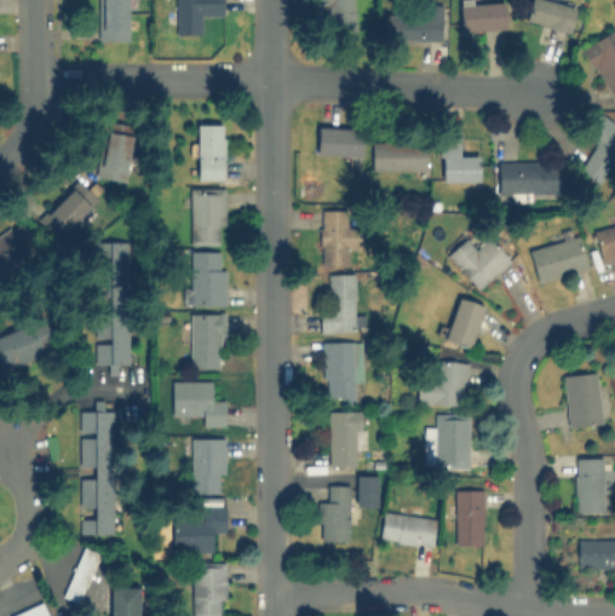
[(102,0),(102,42),(131,42),(131,0),(102,0)]
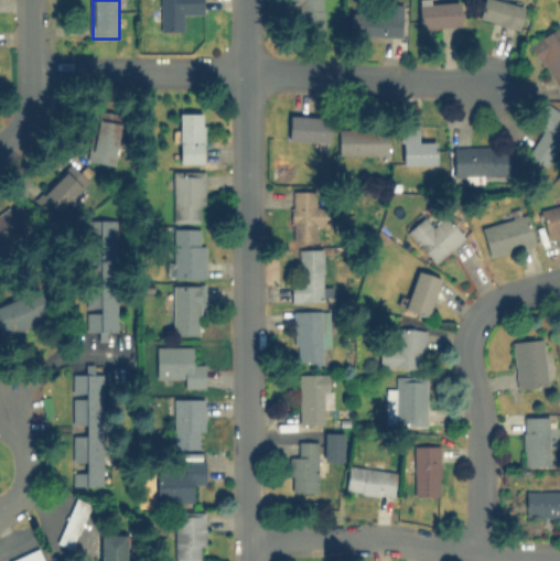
[(162,0),(162,33),(186,33),(186,17),(205,17),(205,0),(162,0)]
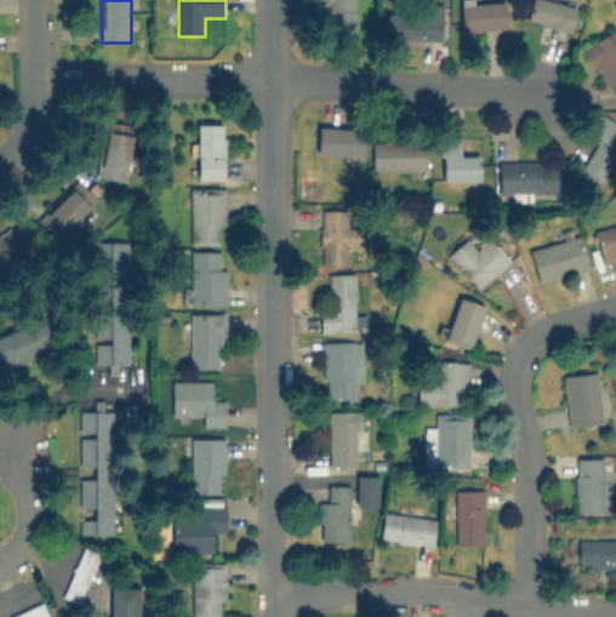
[(358,0),(324,0),(324,9),(334,9),(334,33),(358,33),(358,0)]
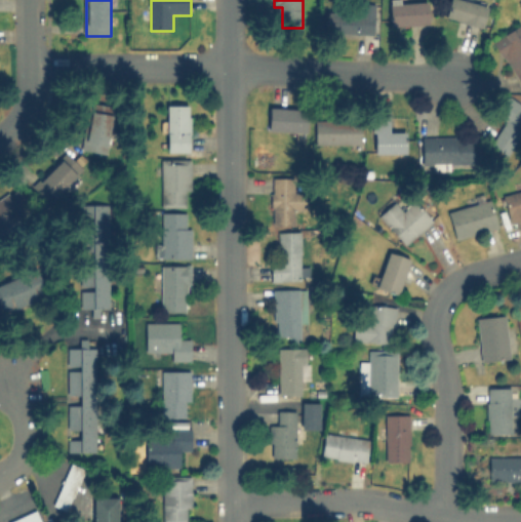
[(452,0),(448,19),(484,29),(490,7),(462,0),(452,0)]
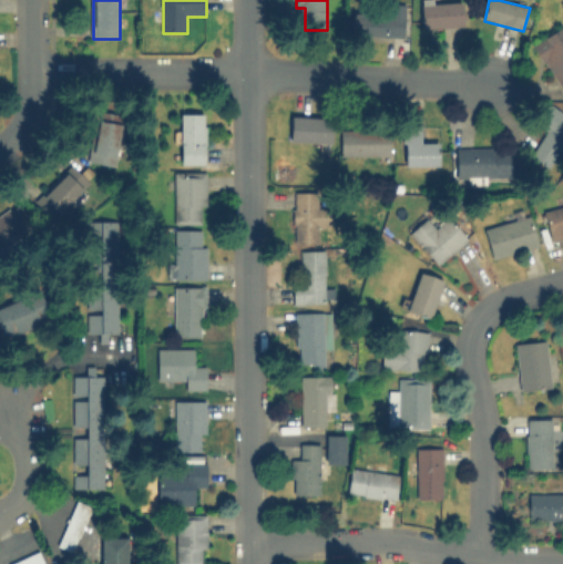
[(464,29),(464,1),(423,2),(425,30),(464,29)]
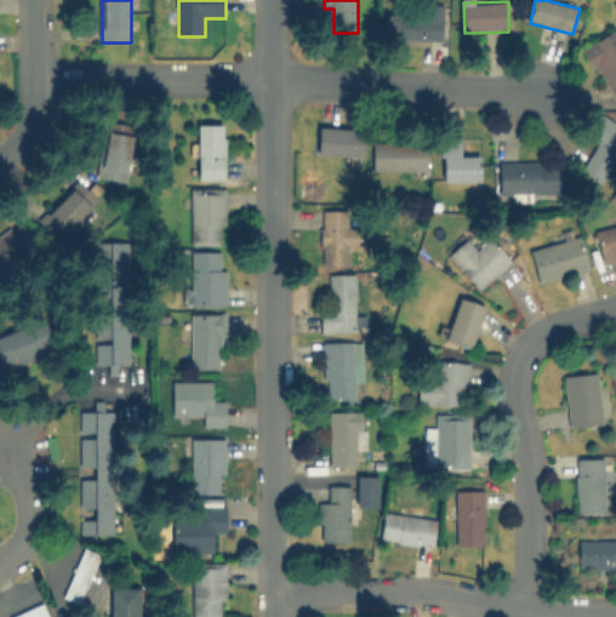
[(389,43),(445,43),(445,10),(389,10),(389,43)]
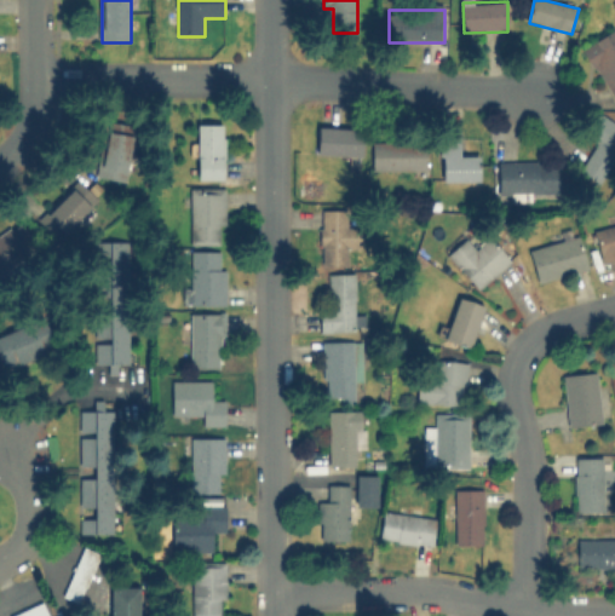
[(610,87),(614,84),(614,32),(586,50),(610,87)]
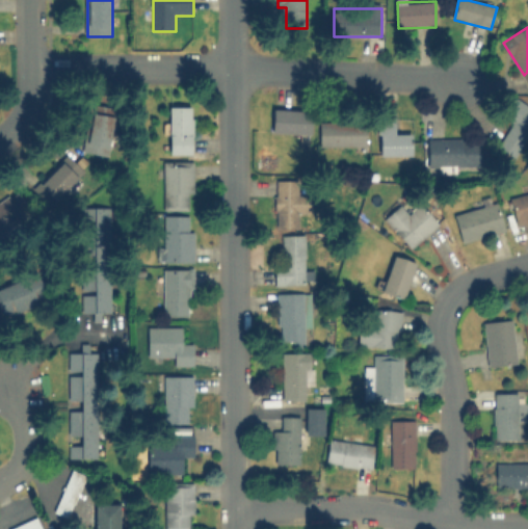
[(507,120),(515,124),(500,150),(517,159),(527,139),(527,107),(518,102),(507,120)]
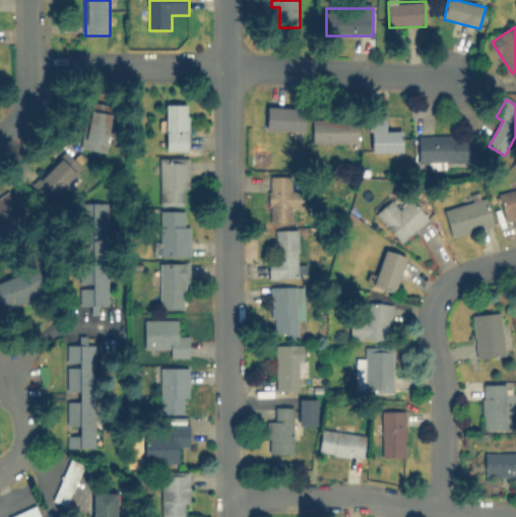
[(167,151),(189,151),(189,106),(167,106),(167,151)]
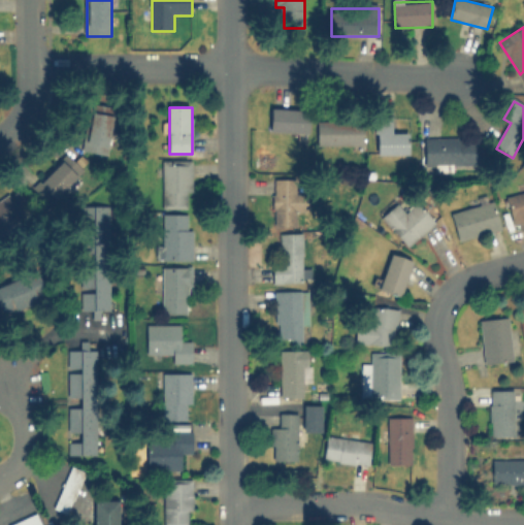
[(111,150),(117,113),(95,110),(89,145),(111,150)]
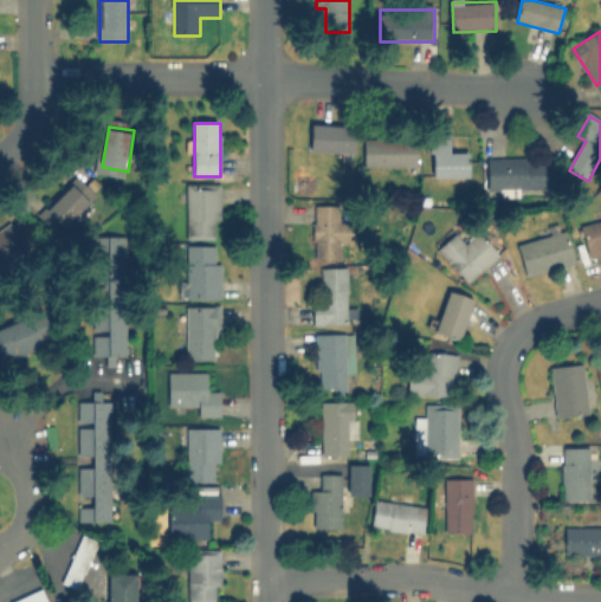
[(356,155),(356,127),(312,127),(312,155),(356,155)]
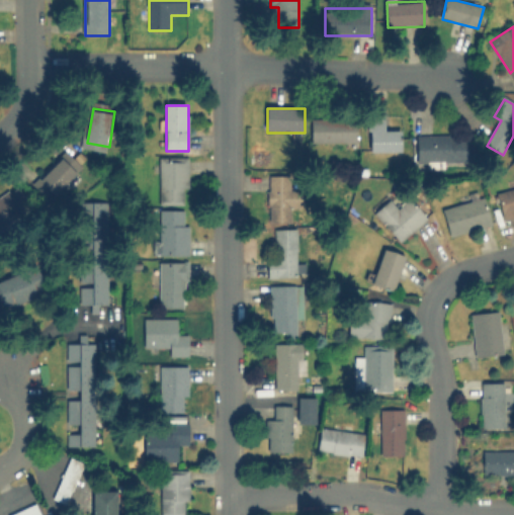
[(404,133),(388,133),(388,120),(371,120),(371,154),(404,154),(404,133)]
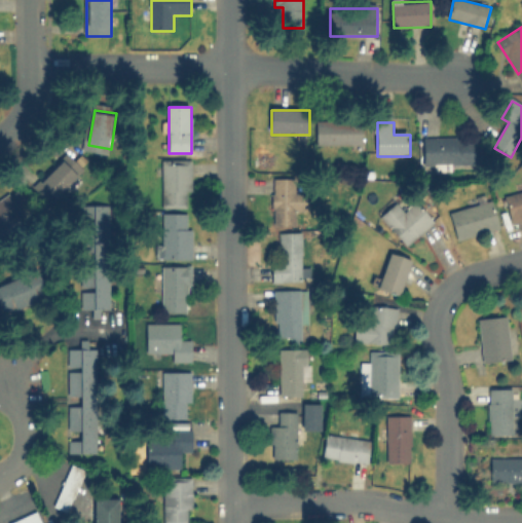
[(318,147),(366,147),(366,123),(318,123),(318,147)]
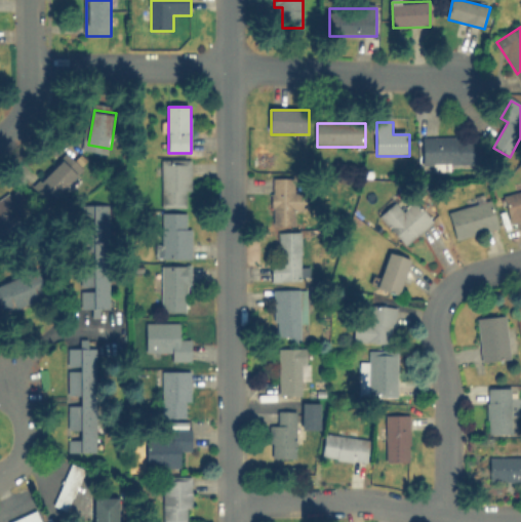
[(425,139),(425,165),(475,165),(475,139),(425,139)]
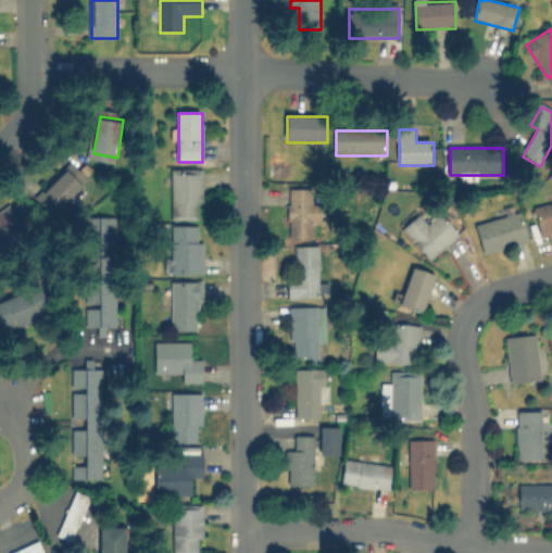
[(55,217),(85,187),(69,171),(38,200),(55,217)]
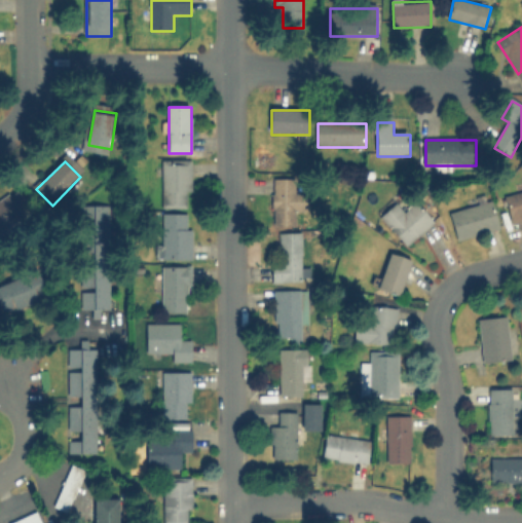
[(192,161),(163,161),(163,210),(192,210),(192,161)]
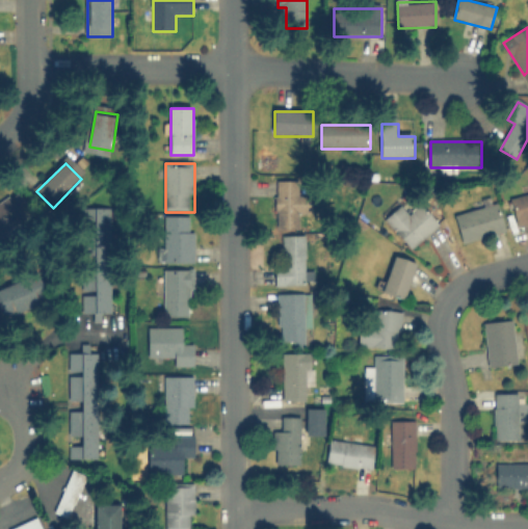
[(301,230),(301,213),(305,213),(305,182),(278,182),(278,230),(301,230)]
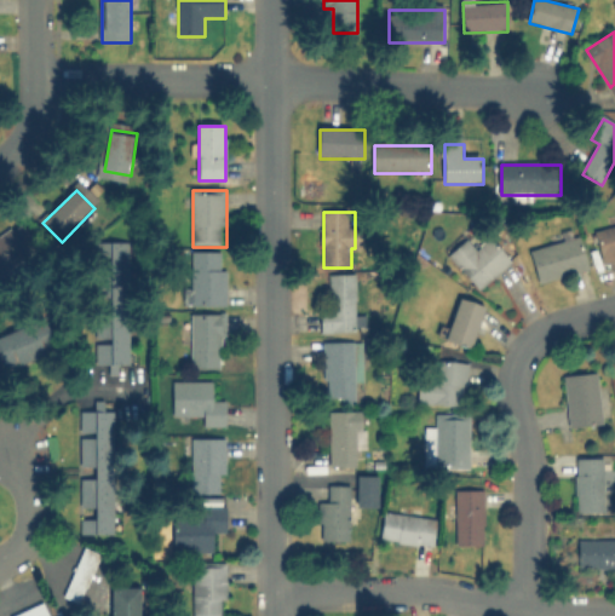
[(614,228),(597,232),(604,264),(614,260),(614,228)]
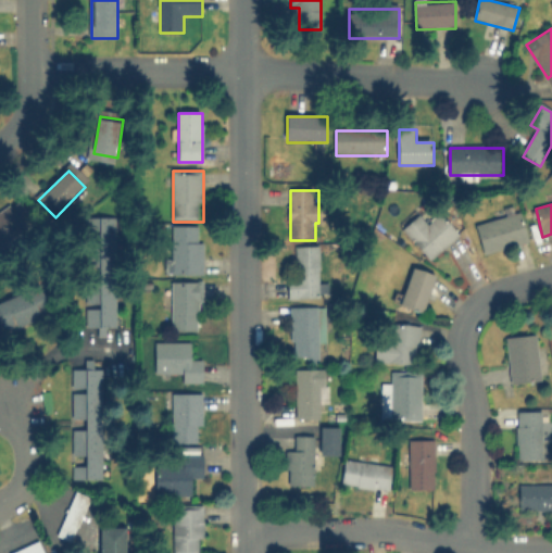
[(0,214),(0,251),(24,233),(7,210),(0,214)]
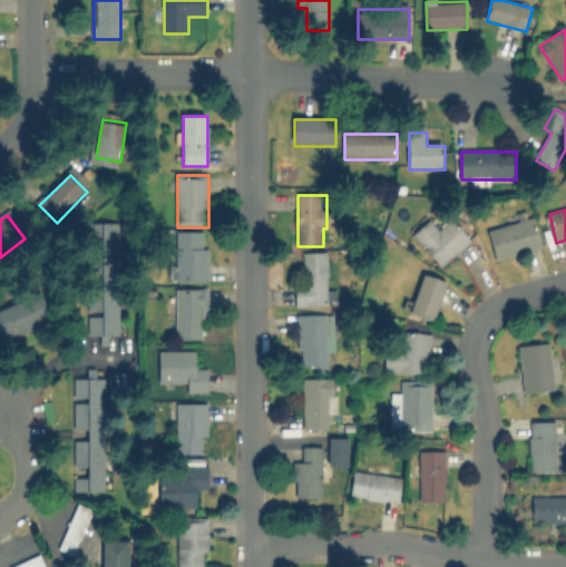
[(545,250),(537,218),(489,231),(497,262),(545,250)]
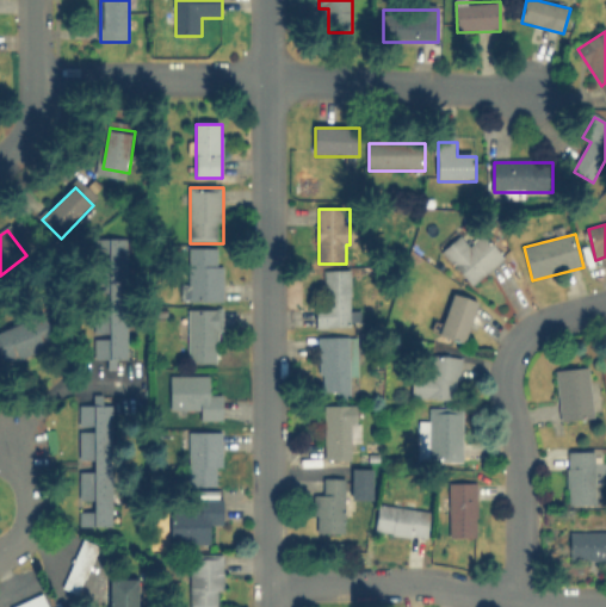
[(444,253),(474,287),(506,259),(486,236),(474,247),(464,236),(444,253)]
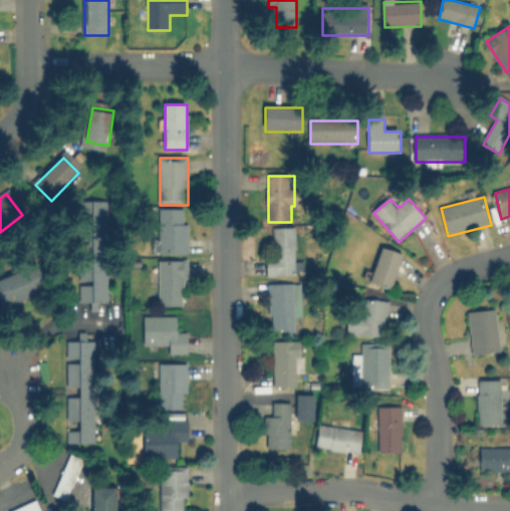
[(109,203),(82,203),(81,305),(108,305),(109,203)]
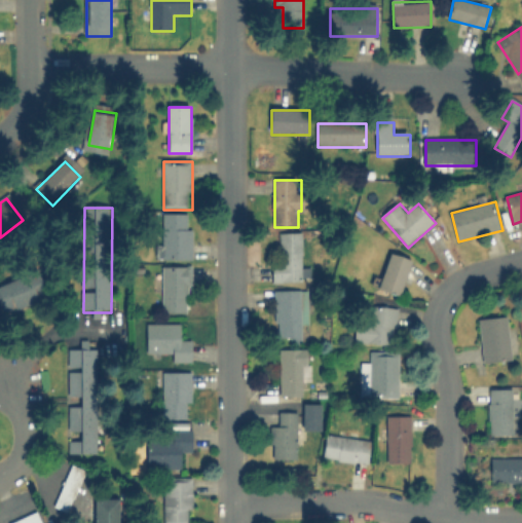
[(193,261),(193,215),(163,215),(163,247),(159,247),(159,261),(193,261)]
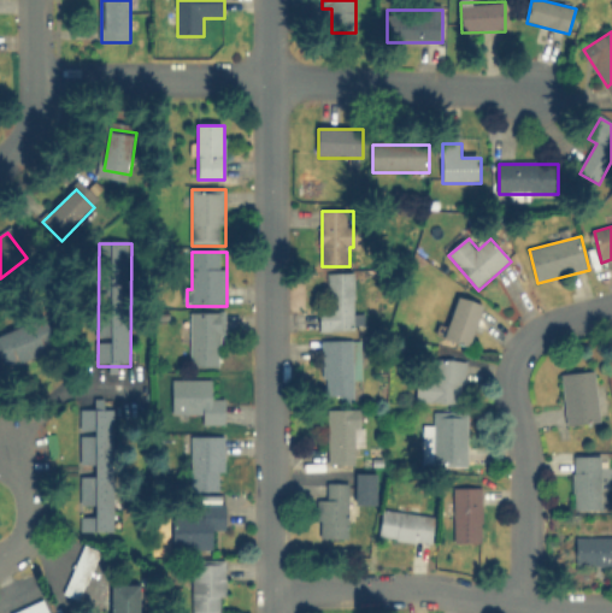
[(330,277),(333,312),(322,312),(323,332),(358,331),(355,276),(330,277)]
